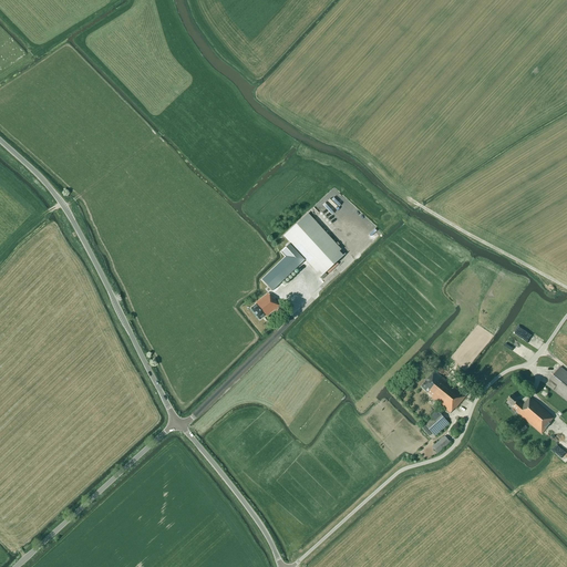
[(340,215),(348,224),(358,215),(349,207),(340,215)]
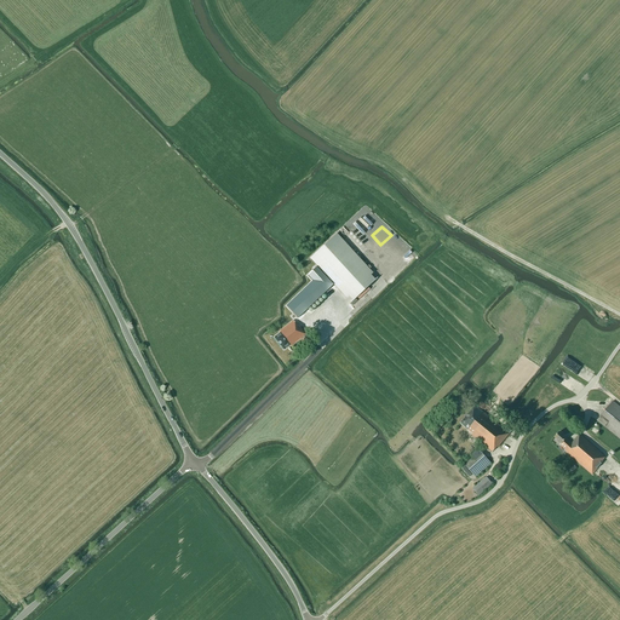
[(357,230),(351,237),(357,244),(365,236),(357,230)]
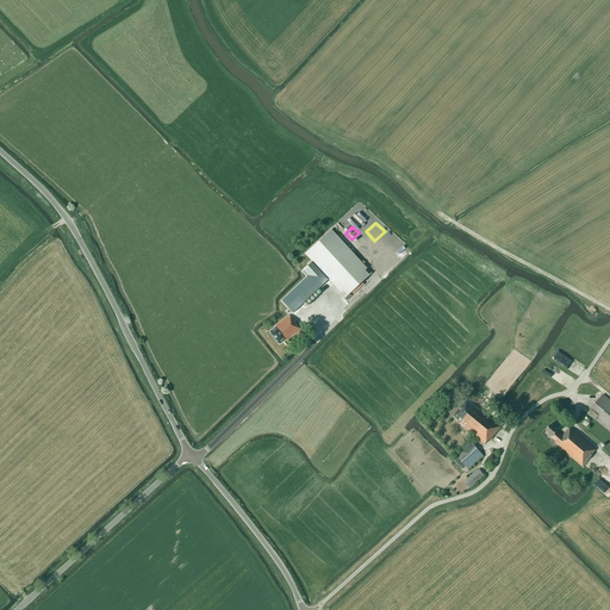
[(331,230),(306,253),(305,255),(315,266),(341,293),(343,291),(348,297),(369,277),(365,271),(367,268),(332,231),(331,230)]
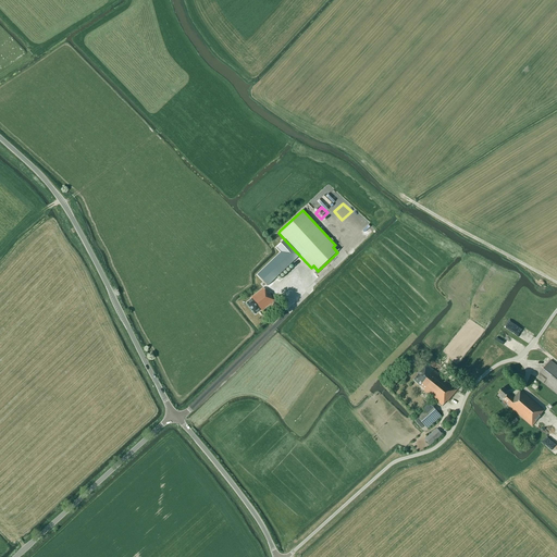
[(257,275),(268,286),(287,268),(276,257),(257,275)]
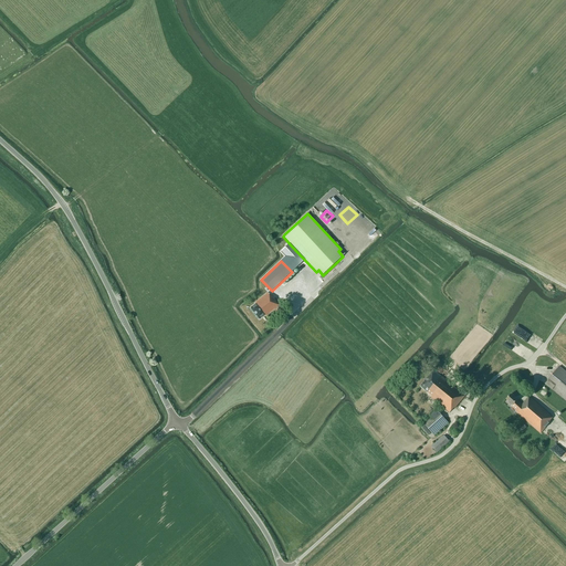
[(265,315),(265,316),(278,307),(280,310),(283,307),(278,300),(275,301),(272,296),(271,296),(268,293),(255,303),(255,304),(250,308),(259,320),(265,315)]
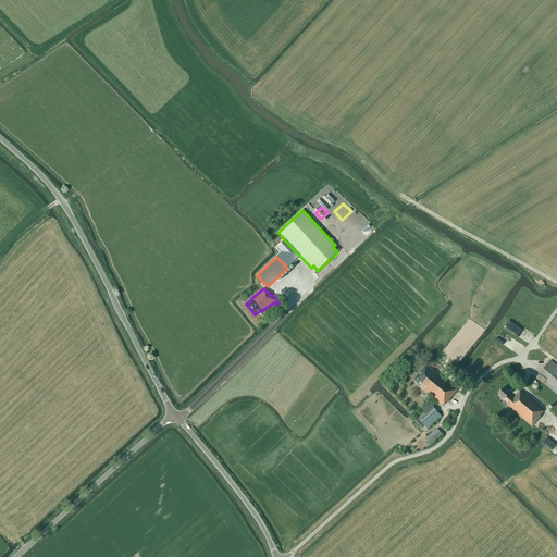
[(556,394),(556,366),(551,361),(536,378),(556,394)]
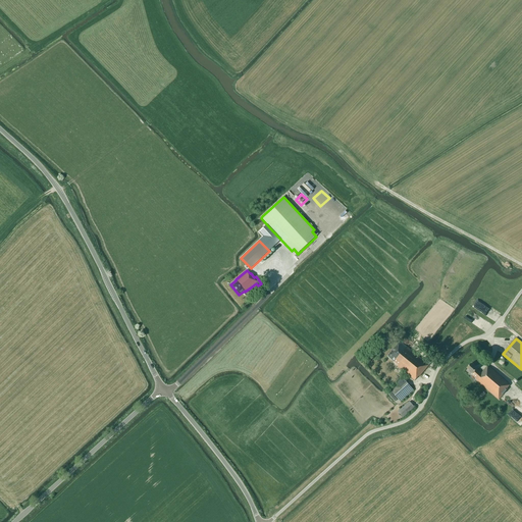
[(400,343),(387,357),(398,365),(397,366),(415,380),(418,376),(419,377),(430,363),(426,360),(424,362),(400,342),(400,343)]
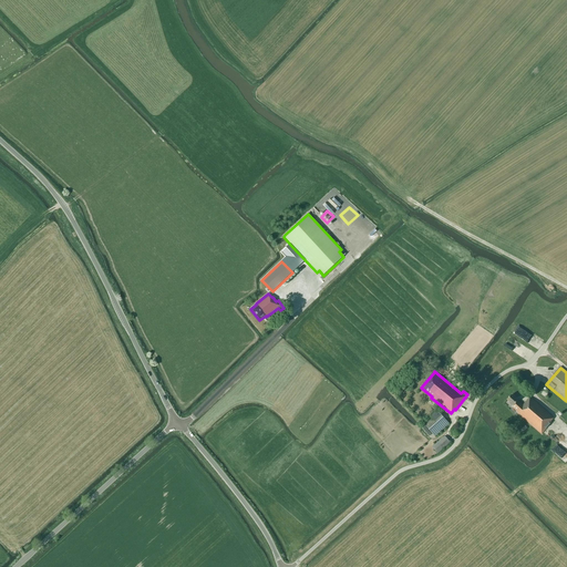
[(518,413),(542,434),(552,423),(550,422),(554,419),(531,397),(523,405),(512,395),(507,400),(514,405),(512,408),(518,413)]
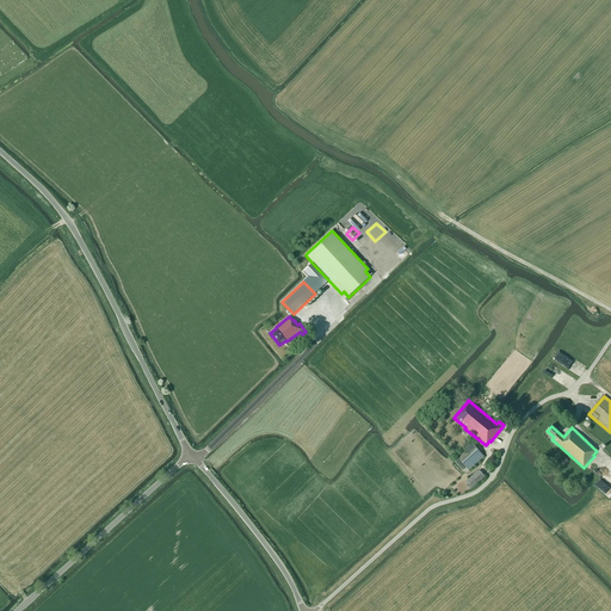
[(456,456),(469,470),(483,457),(471,443),(456,456)]
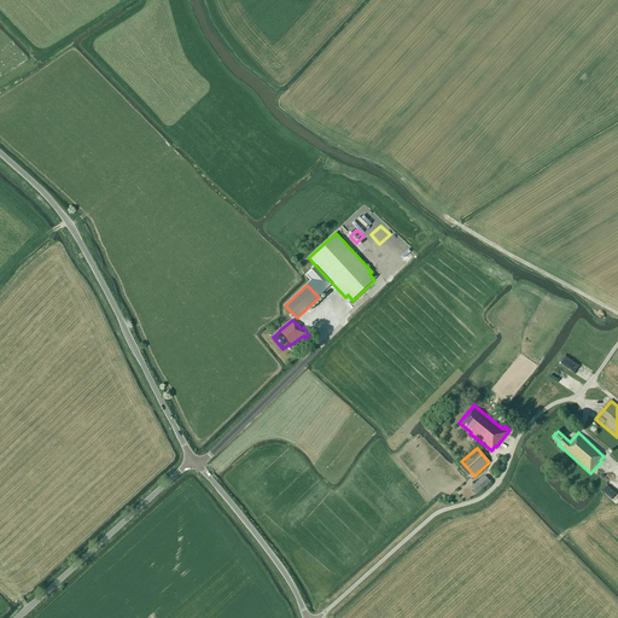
[(471,488),(477,494),(490,482),(484,476),(471,488)]
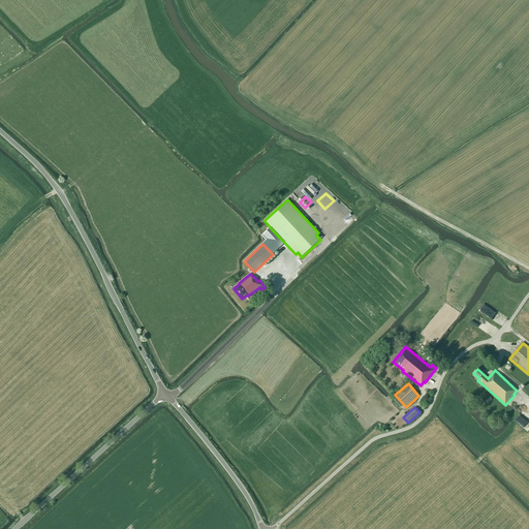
All buildings are outlined.
